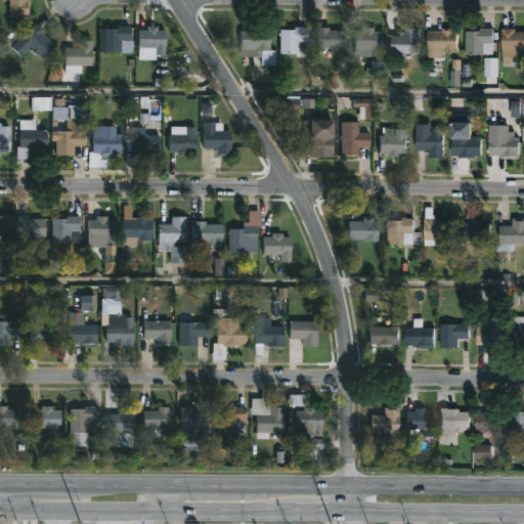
[(31,0),(31,16),(10,16),(10,0),(31,0)]
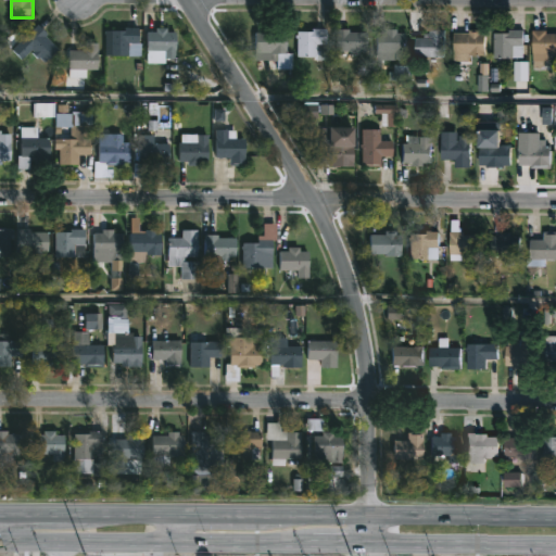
[(61,48),(47,62),(42,58),(40,59),(34,52),(36,50),(35,49),(24,59),(15,49),(40,24),(50,34),(48,36),(61,48)]
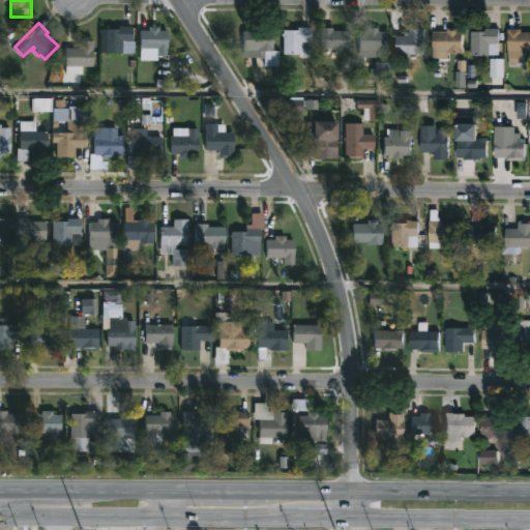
[(135,27),(134,40),(137,41),(137,53),(102,52),(104,29),(120,30),(121,26),(135,27)]
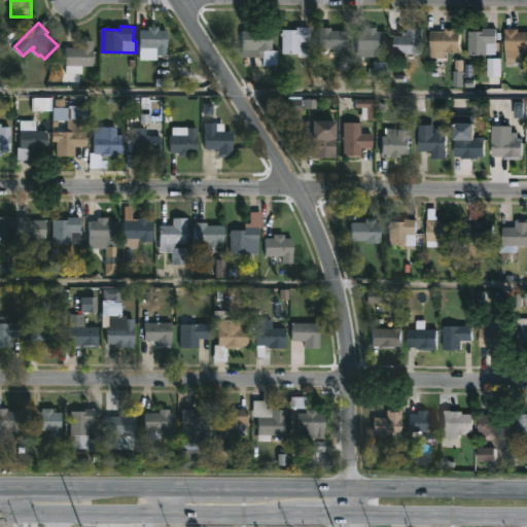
[(161,26),(161,30),(169,31),(169,56),(159,56),(159,60),(142,60),(141,30),(149,30),(150,26),(161,26)]
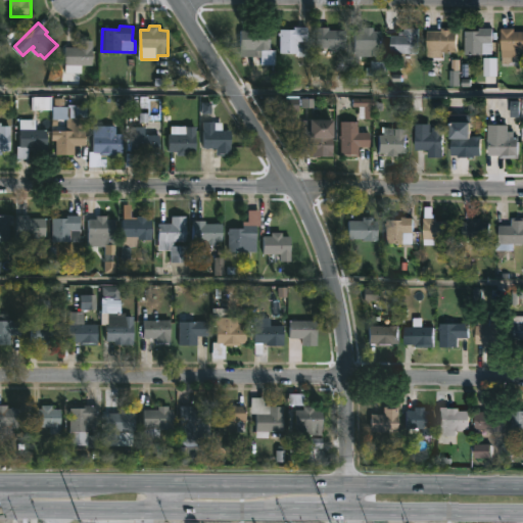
[(302,27),(303,41),(294,41),(294,52),(276,53),(276,30),(290,29),(290,27),(302,27)]
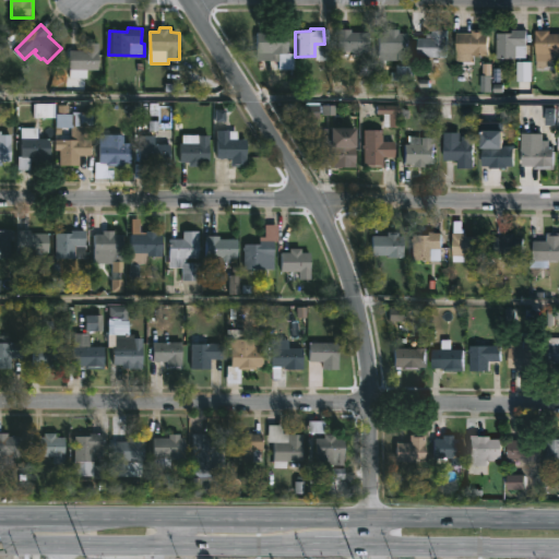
[(395,28),(395,33),(404,33),(404,59),(375,59),(375,32),(383,33),(383,28),(395,28)]
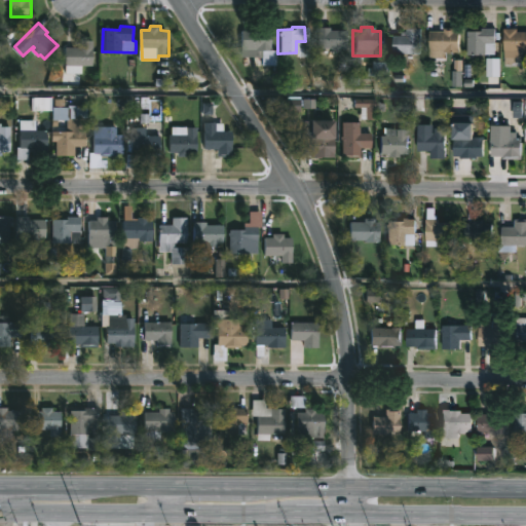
[(488,54),(464,53),(464,30),(479,30),(479,27),(492,28),(492,54),(488,54)]
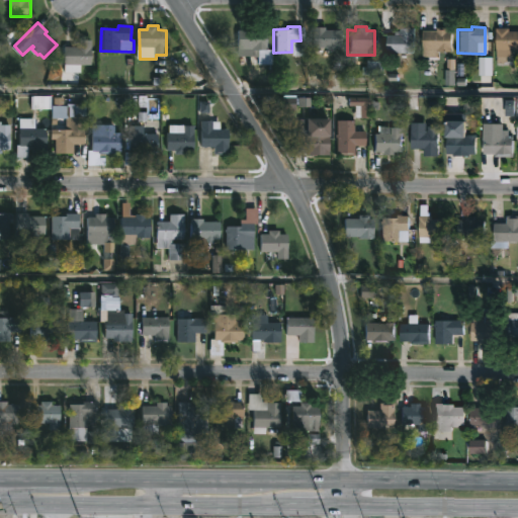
[(322,27),(322,29),(338,29),(338,48),(324,48),(324,56),(309,56),(310,27),(322,27)]
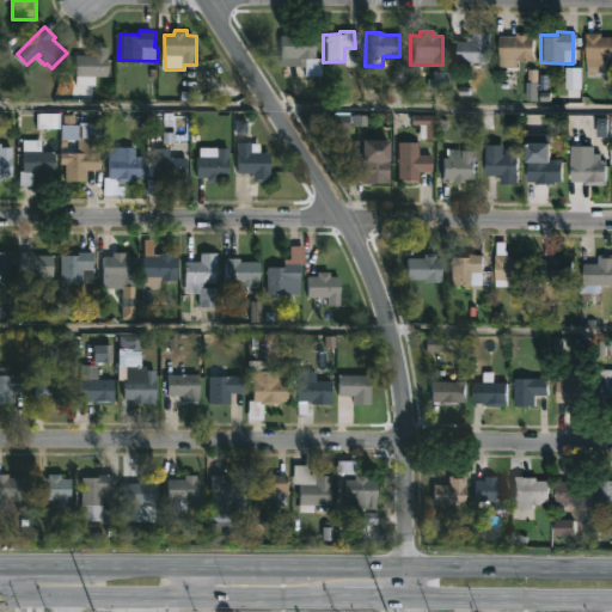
[(487,32),(487,61),(453,61),(453,40),(464,41),(464,36),(470,36),(470,32),(487,32)]
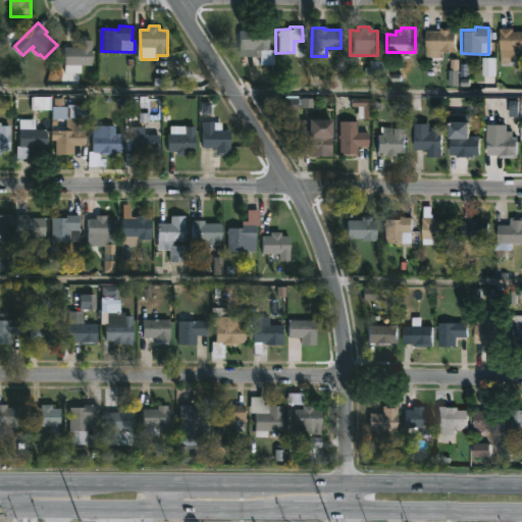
[(449,28),(449,31),(453,31),(453,52),(423,50),(424,32),(437,32),(438,28),(449,28)]
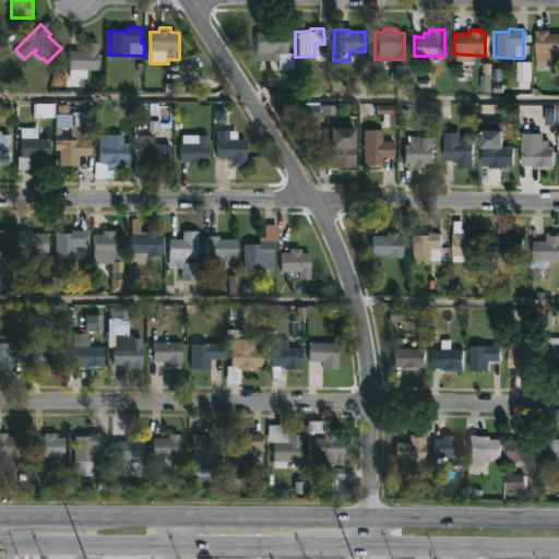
[(547,30),(547,33),(558,33),(558,52),(551,54),(551,59),(533,59),(533,30),(547,30)]
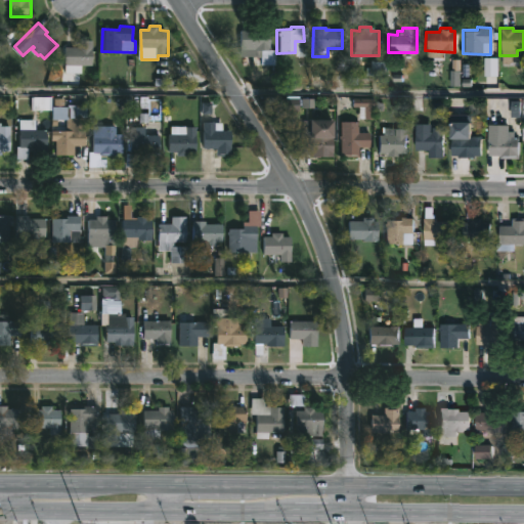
[(266,30),(266,50),(273,50),(273,63),(259,63),(260,56),(237,55),(238,30),(266,30)]
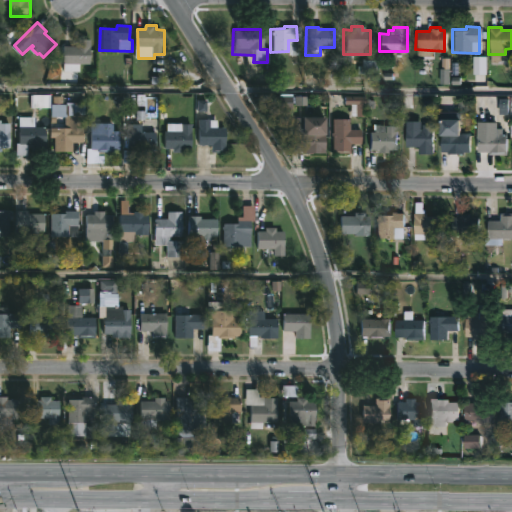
[(78,63),(79,71),(69,71),(68,64),(65,64),(65,46),(77,46),(77,39),(91,39),(91,63),(78,63)]
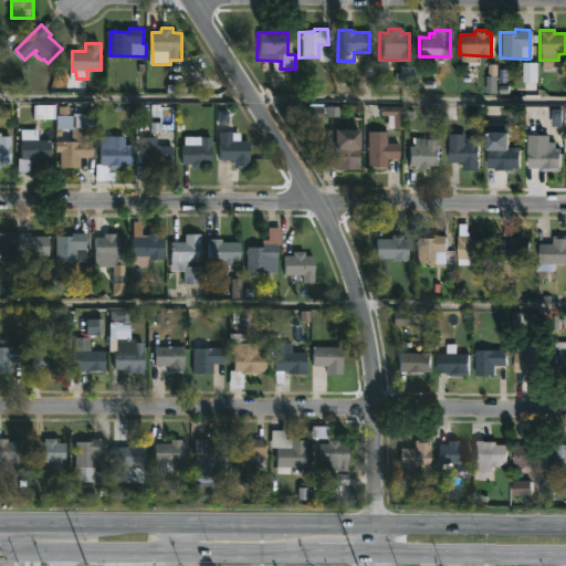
[(71,107),(71,116),(74,116),(74,114),(96,114),(96,127),(93,127),(94,158),(82,158),(82,168),(62,168),(62,153),(58,153),(58,142),(73,142),(73,130),(63,130),(63,136),(59,136),(59,116),(61,116),(61,107),(71,107)]
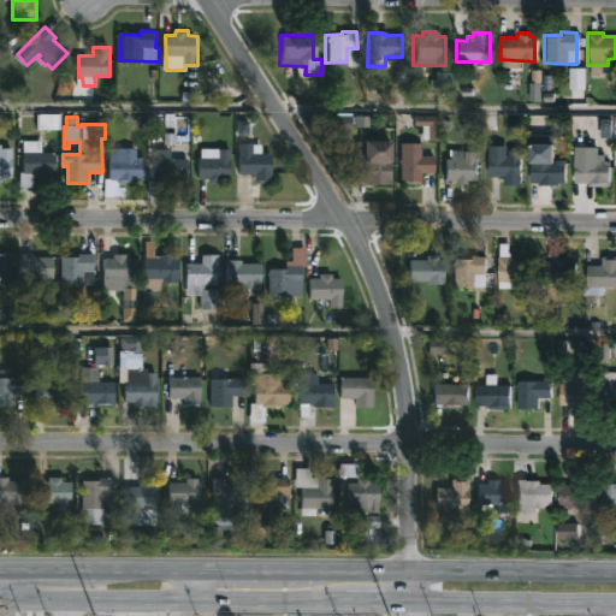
[(45,141),(45,153),(58,153),(58,183),(41,184),(41,175),(36,175),(36,188),(22,188),(22,172),(24,172),(24,141),(45,141)]
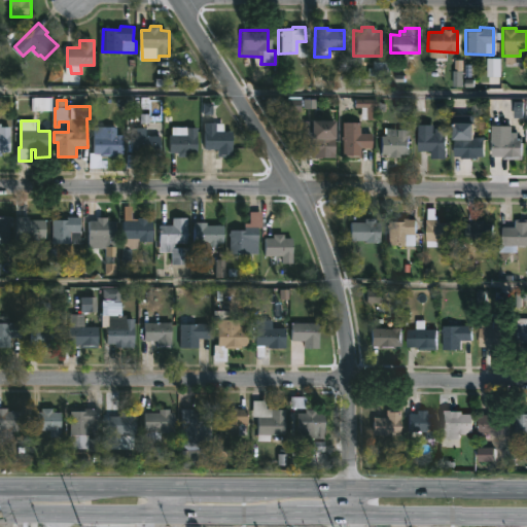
[(329,120),(329,137),(331,137),(331,159),(316,159),(316,155),(303,155),(303,120),(329,120)]
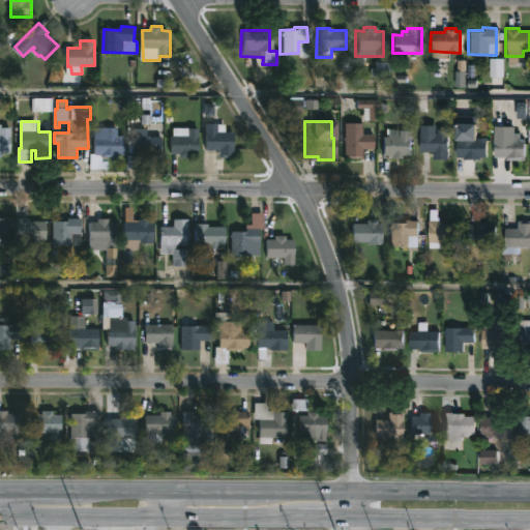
[(371,135),(371,149),(359,149),(359,158),(342,158),(343,123),(359,123),(359,134),(371,135)]
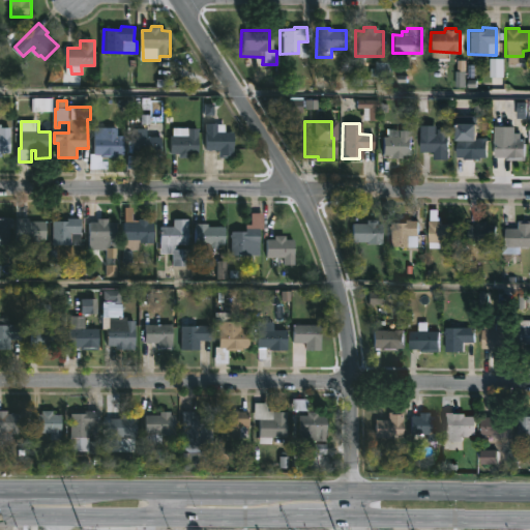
[(0,124),(3,124),(3,127),(12,127),(12,151),(3,151),(3,157),(0,157),(0,124)]
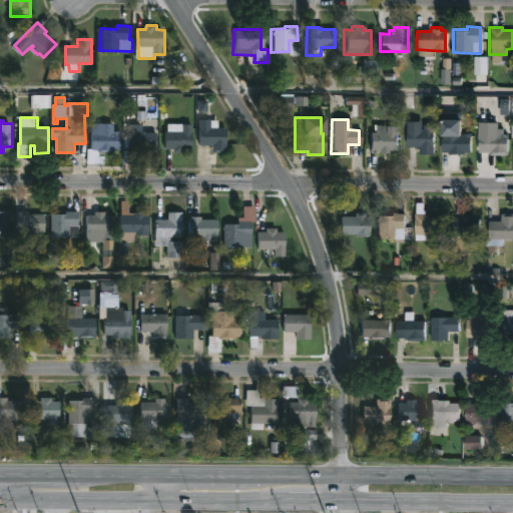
[(219,120),(219,127),(227,127),(228,153),(213,153),(213,145),(200,146),(200,120),(219,120)]
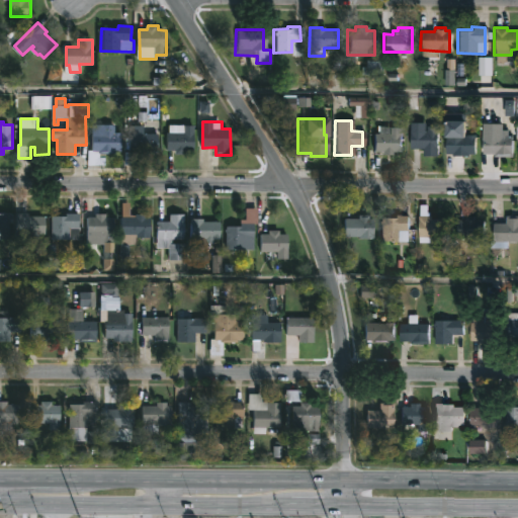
[(421,123),(421,130),(429,130),(429,126),(436,126),(436,155),(422,155),(422,148),(409,148),(409,123),(421,123)]
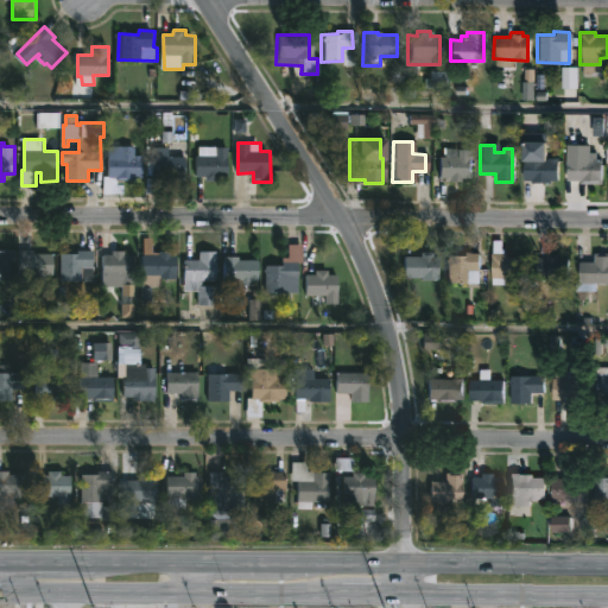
[(137,146),(137,154),(145,154),(144,177),(119,178),(119,177),(109,177),(111,156),(114,156),(114,147),(137,146)]
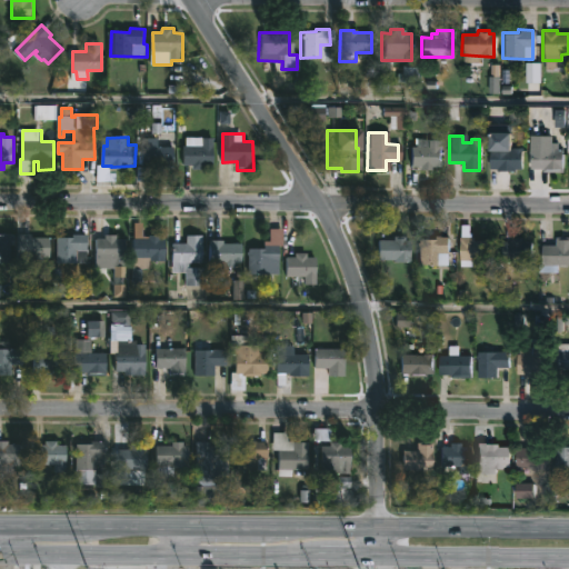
[(206,165),(206,169),(195,169),(195,165),(186,165),(187,137),(215,138),(216,166),(206,165)]
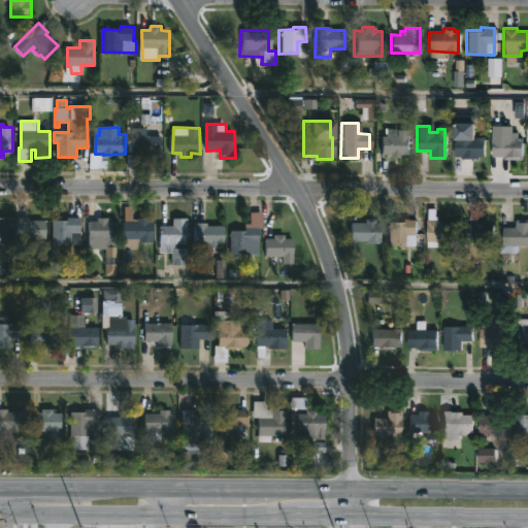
[(145,128),(145,136),(151,136),(151,129),(163,129),(163,157),(131,155),(131,128),(145,128)]
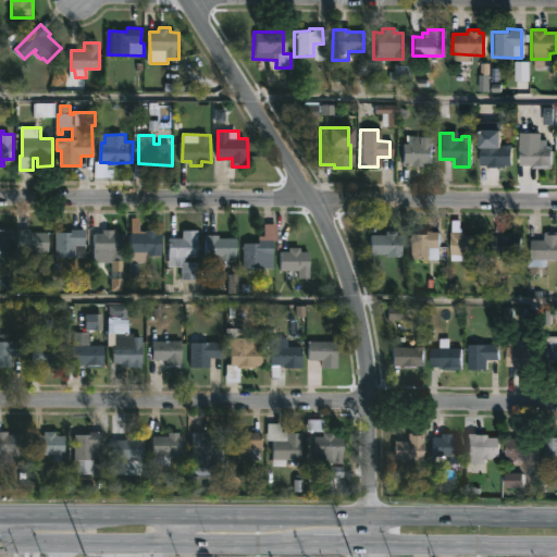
[(428,136),(428,163),(419,163),(419,168),(407,166),(407,163),(398,163),(399,144),(403,144),(403,135),(428,136)]
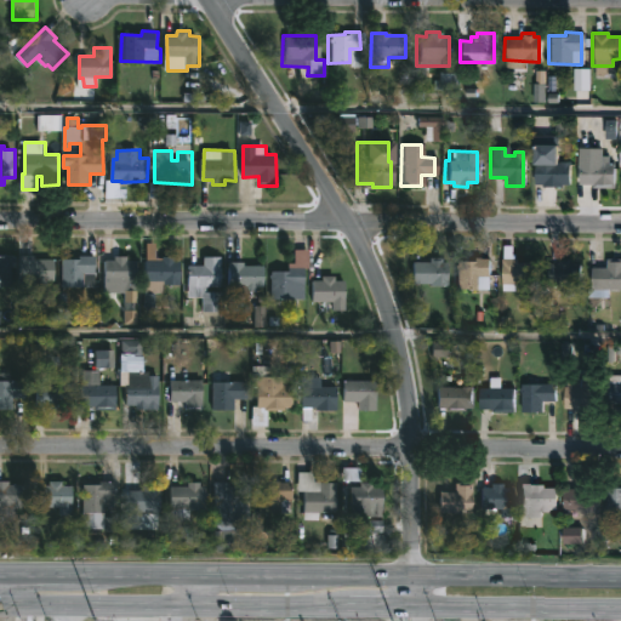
[(570,184),(531,183),(533,163),(570,161),(570,184)]
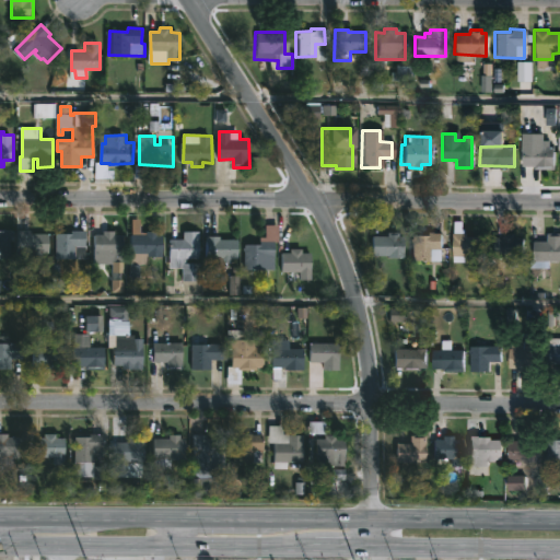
[(552,147),(552,170),(534,170),(534,165),(521,165),(522,146),(552,147)]
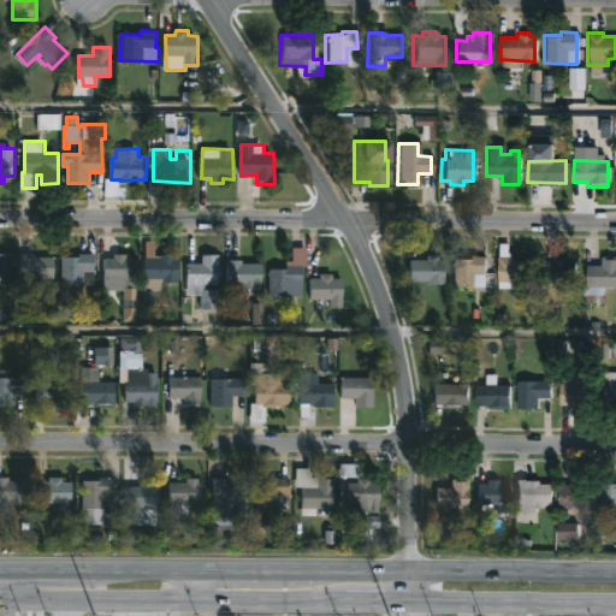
[(507,243),(507,252),(509,252),(510,259),(529,259),(529,282),(514,282),(514,288),(496,288),(497,243),(507,243)]
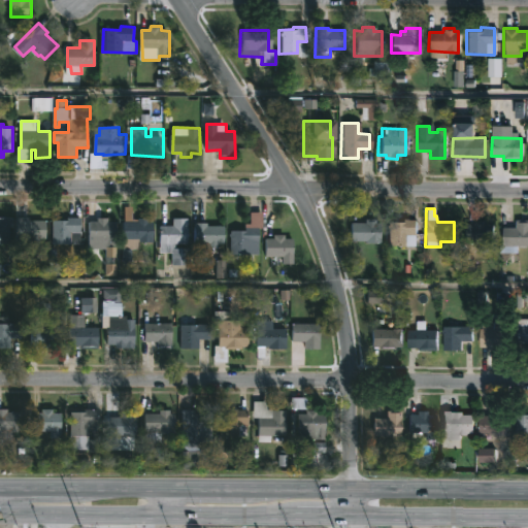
[(0,218),(11,218),(11,243),(0,243),(0,218)]
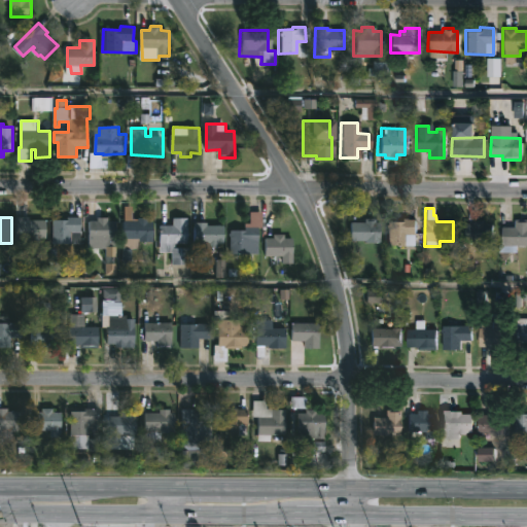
[(31,217),(31,220),(47,220),(47,239),(33,240),(33,238),(18,238),(18,217),(31,217)]
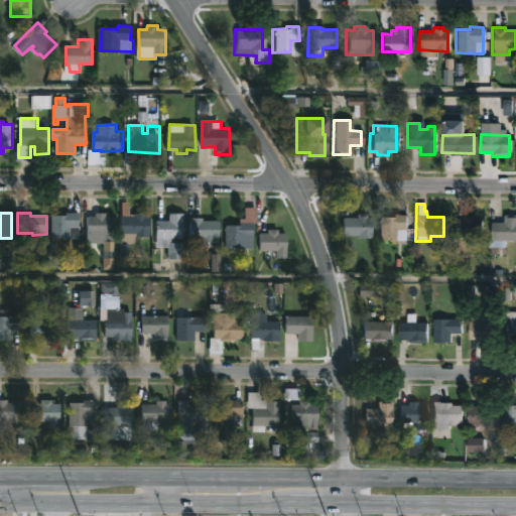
[(82,213),(81,239),(52,239),(52,216),(67,216),(67,213),(82,213)]
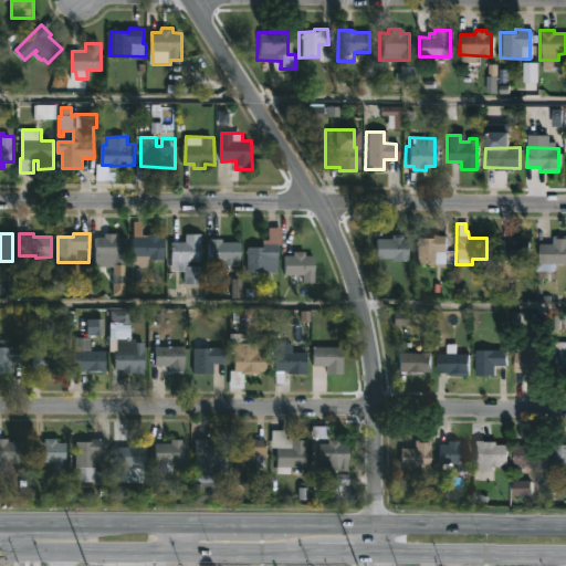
[(117,233),(117,238),(128,238),(127,278),(115,278),(115,268),(96,266),(97,237),(106,238),(106,233),(117,233)]
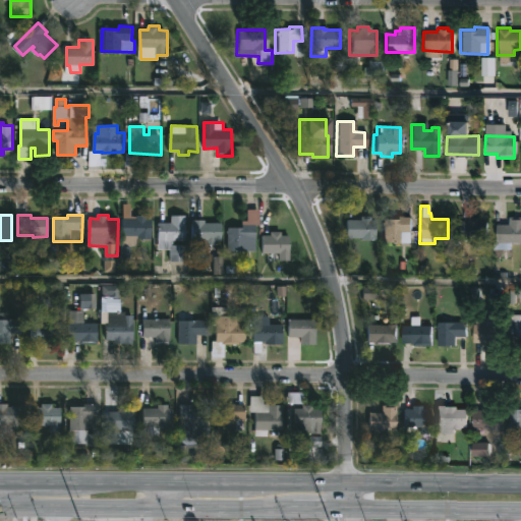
[(153,219),(152,240),(136,240),(136,236),(123,236),(124,219),(137,219),(137,216),(149,216),(149,219),(153,219)]
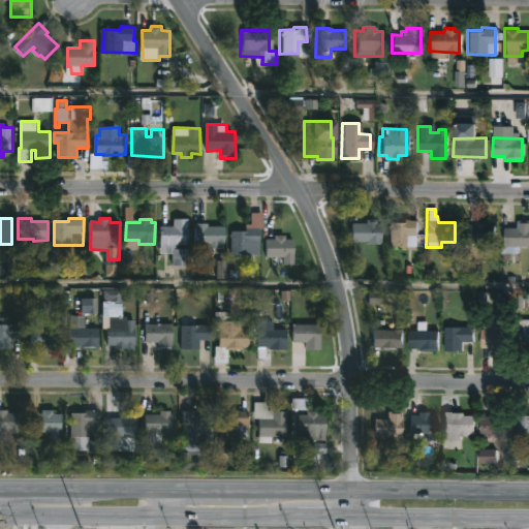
[(191,219),(191,267),(175,267),(175,253),(162,253),(162,226),(176,226),(176,219),(191,219)]
